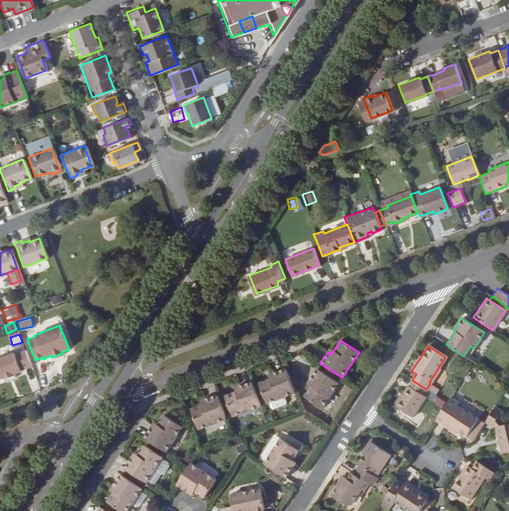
[(470,346),(463,356),(467,358),(474,348),(470,346)]
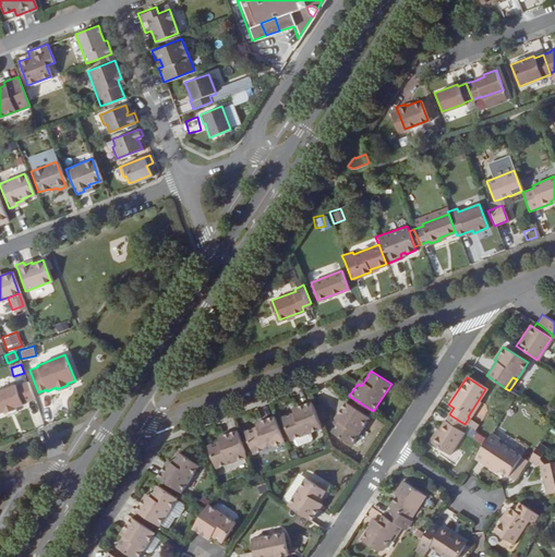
[(22,402),(33,399),(26,382),(14,385),(14,384),(0,389),(0,412),(3,411),(3,412),(14,409),(14,408),(22,403),(22,402)]
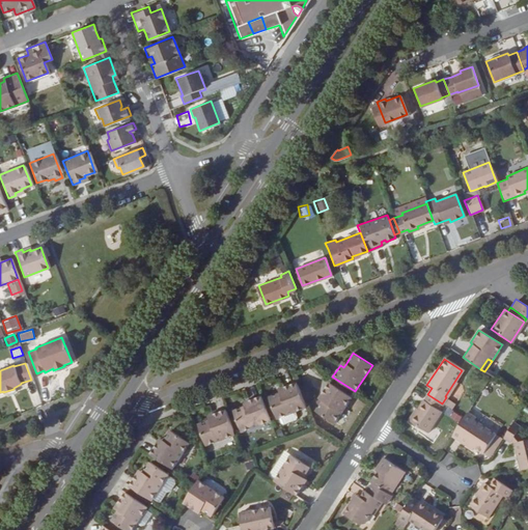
[(325,396),(322,400),(315,411),(334,424),(351,397),(329,382),(322,394),(325,396)]
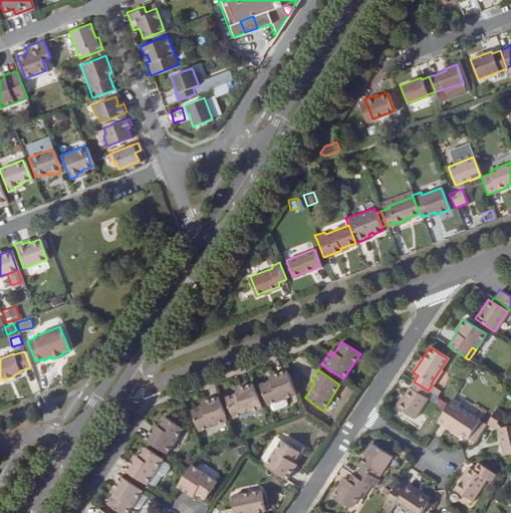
[(268,405),(295,395),(286,370),(275,374),(276,378),(272,380),(260,385),(268,405)]
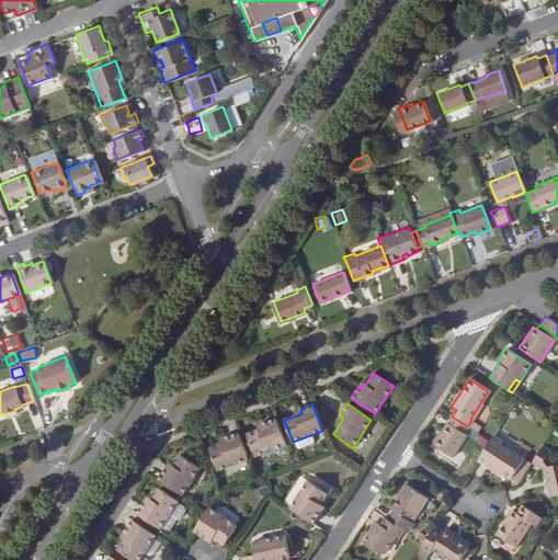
[(467,426),(452,416),(440,434),(432,445),(450,457),(464,435),(463,434),(467,426)]
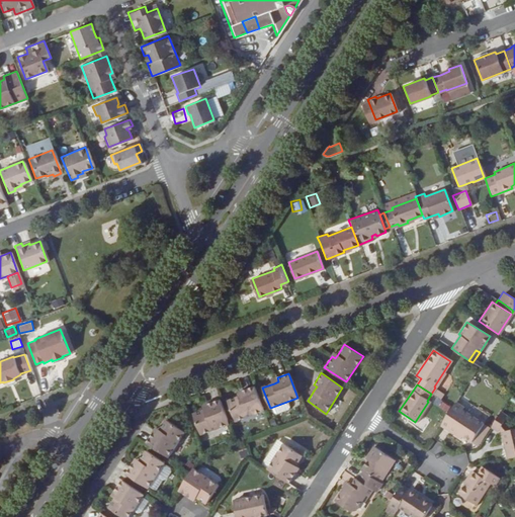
[(263,411),(254,386),(243,391),(244,395),(239,397),(228,401),(235,421),(263,411)]
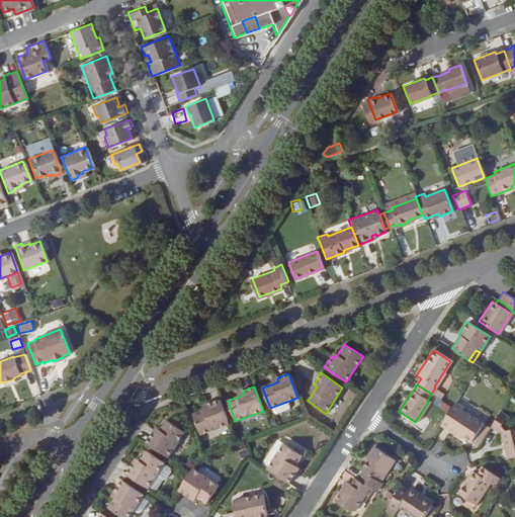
[(228,423),(220,400),(207,404),(208,408),(203,410),(193,414),(200,433),(228,423)]
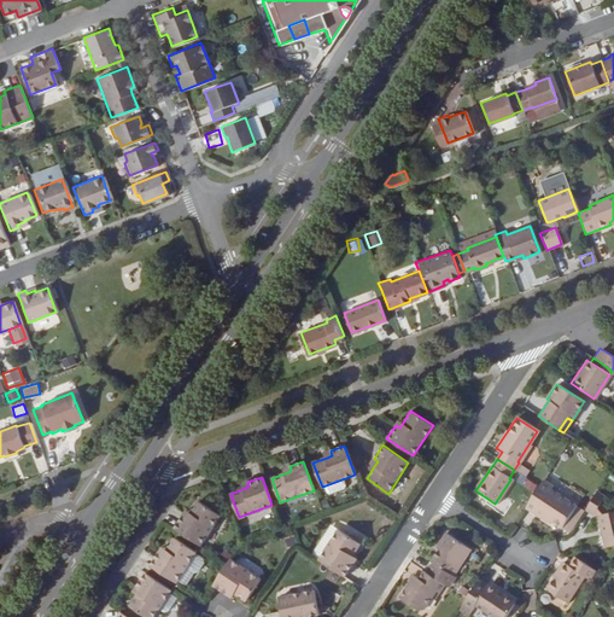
[(475,490),(484,478),(481,477),(473,489),(475,490)]
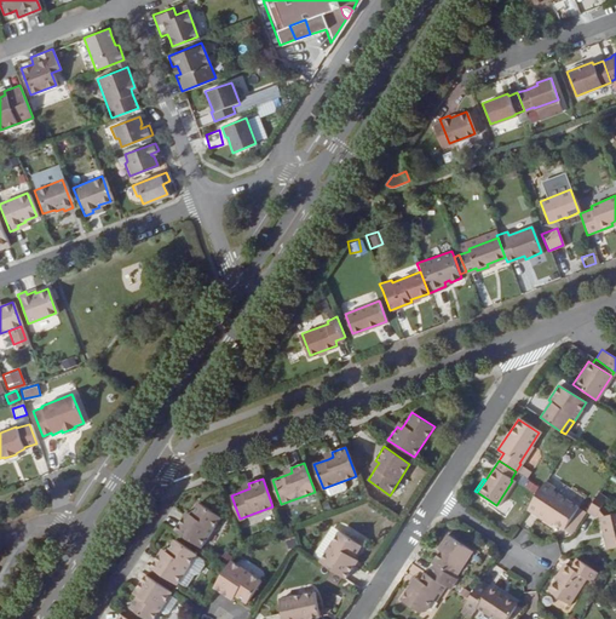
[(539,487),(524,509),(535,516),(536,514),(551,522),(563,531),(577,509),(551,492),(552,489),(542,482),(539,487)]
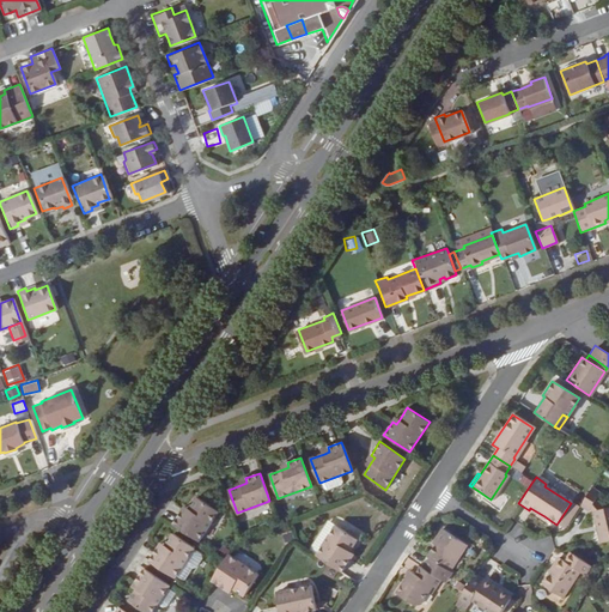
[(590,488),(578,504),(588,510),(598,494),(590,488)]
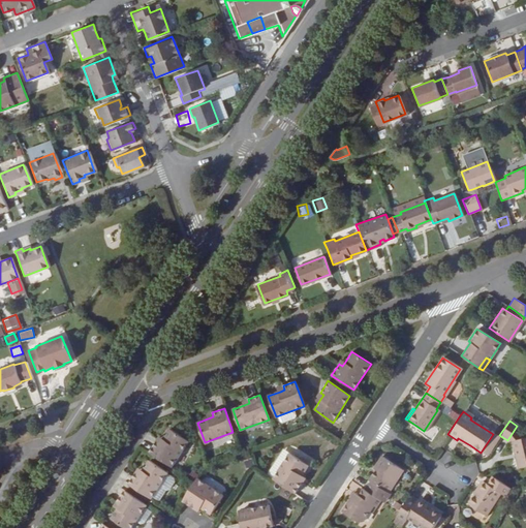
[(155,441),(149,451),(171,465),(187,440),(168,429),(162,439),(159,443),(155,441)]
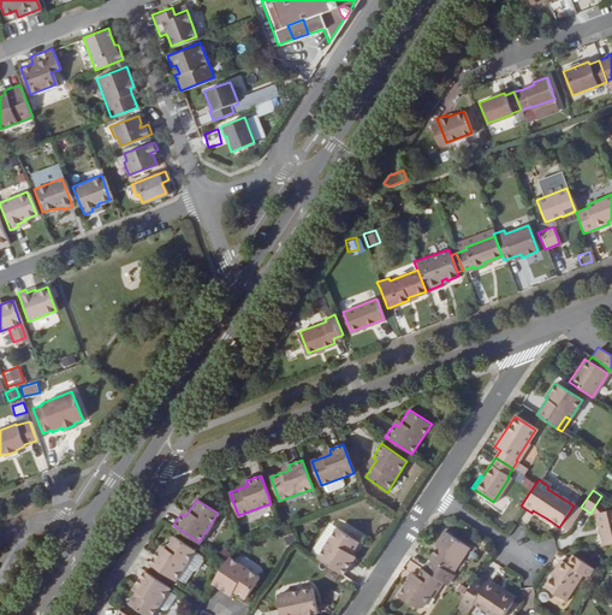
[(559,527),(565,531),(580,509),(574,506),(559,527)]
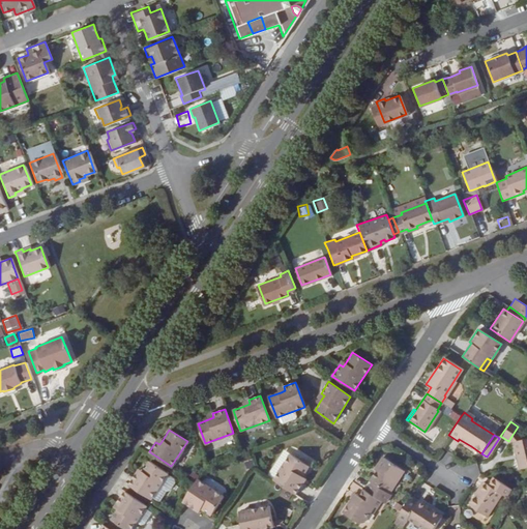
[(521,458),(518,458),(521,468),(526,466),(526,436),(515,440),(521,458)]
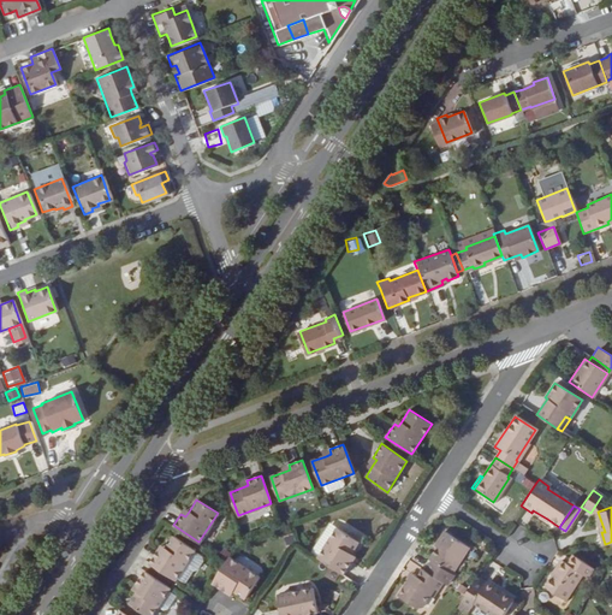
[(533,510),(532,513),(546,521),(547,519),(533,510)]
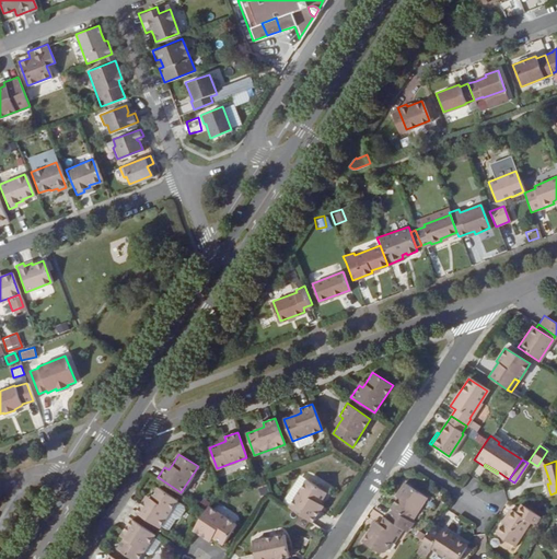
[(289,507),(312,522),(321,510),(316,508),(320,502),(326,492),(306,480),(289,507)]
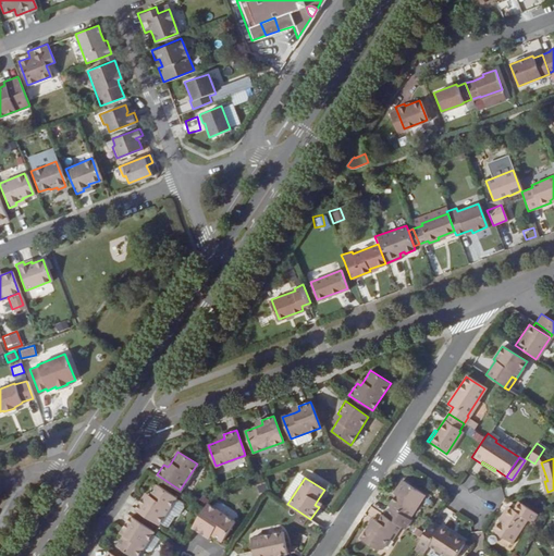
[(390,507),(384,516),(401,527),(404,529),(410,520),(408,519),(423,495),(401,480),(394,492),(396,493),(388,506),(390,507)]
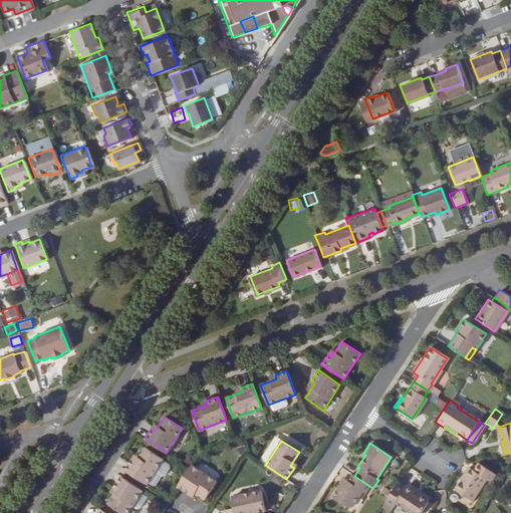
[(131,458),(123,469),(145,483),(161,459),(143,447),(137,457),(135,461),(131,458)]
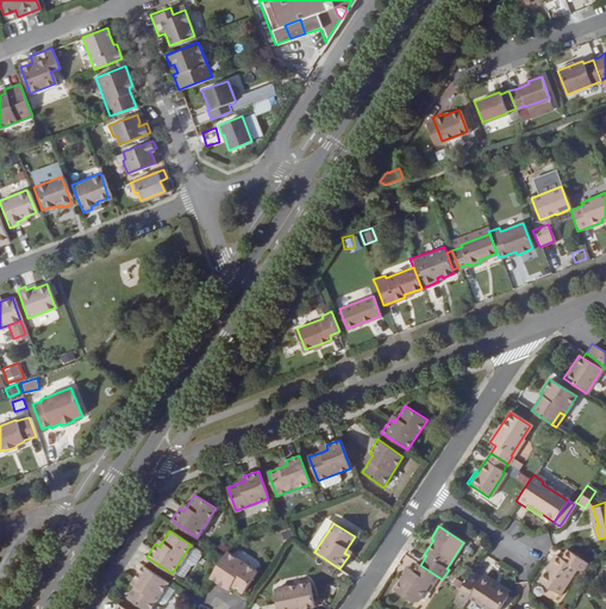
[(560,592),(578,566),(582,570),(588,561),(567,547),(561,557),(556,553),(539,579),(560,592)]
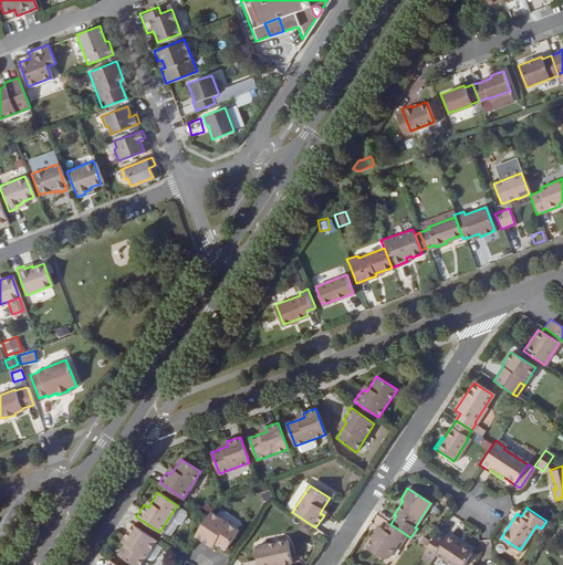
[(237,530),(209,512),(208,515),(195,535),(206,543),(208,540),(214,543),(225,550),(237,530)]
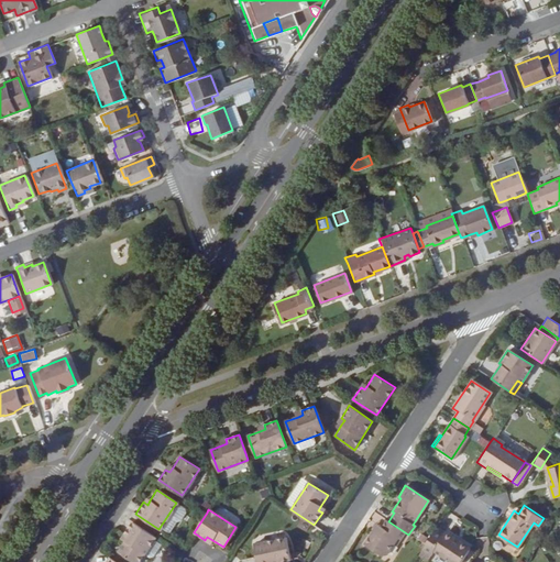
[(136,561),(154,536),(131,520),(122,533),(127,537),(123,541),(117,551),(133,561),(136,561)]
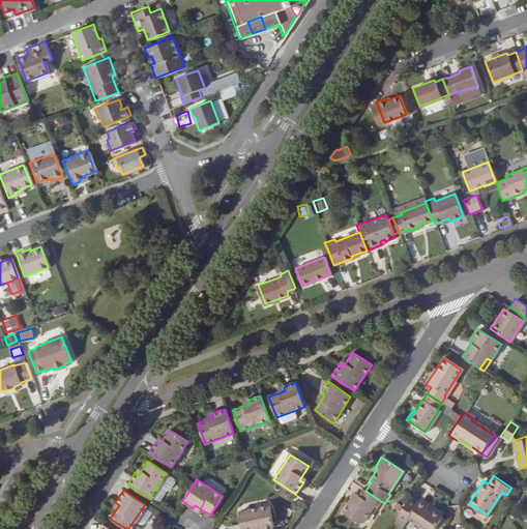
[(366,491),(363,490),(359,496),(355,493),(352,499),(342,513),(358,524),(364,523),(369,516),(375,506),(377,507),(381,501),(366,491)]
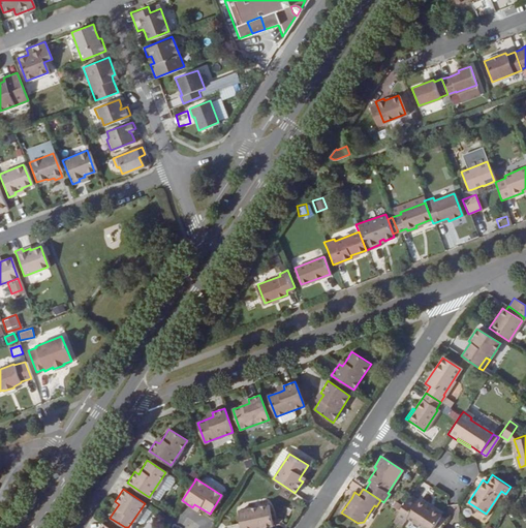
[(416,502),(407,496),(397,510),(395,515),(404,521),(406,517),(423,527),(432,527),(441,516),(418,500),(416,502)]
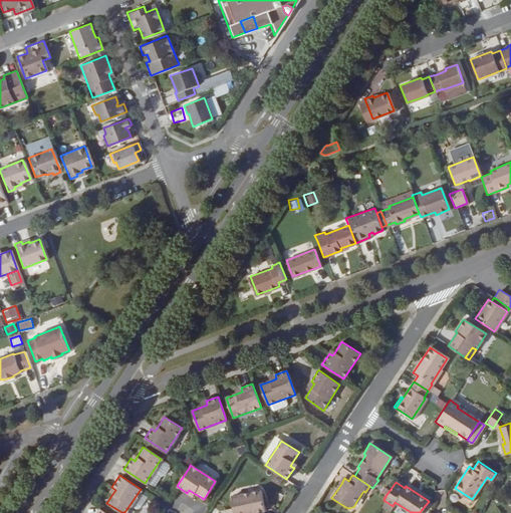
[(141,489),(133,502),(136,504),(139,504),(146,493),(141,489)]
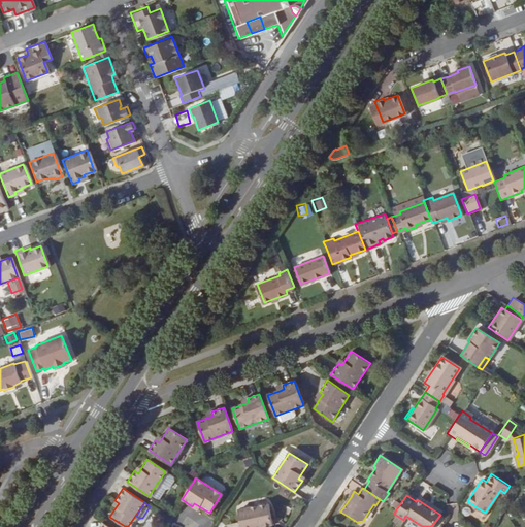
[(237,511),(240,526),(261,526),(262,526),(272,525),(267,504),(237,511)]
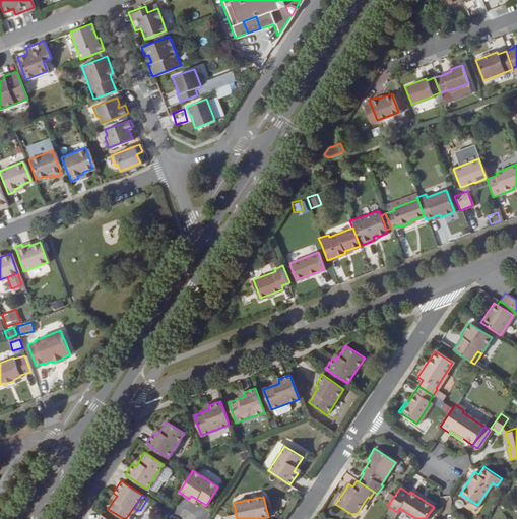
[(364,508),(370,498),(368,497),(362,506),(364,508)]
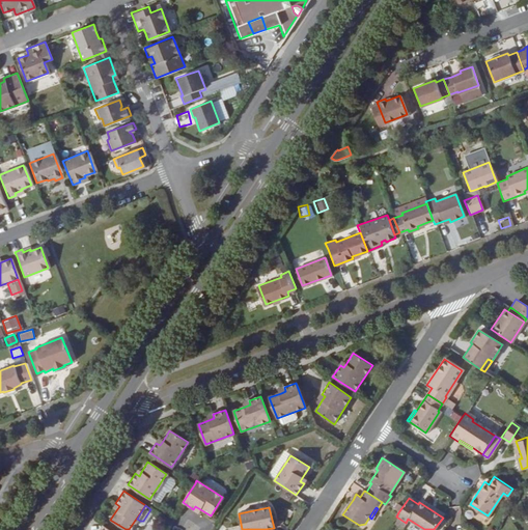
[(396,517),(393,522),(401,528),(406,523),(396,517)]
